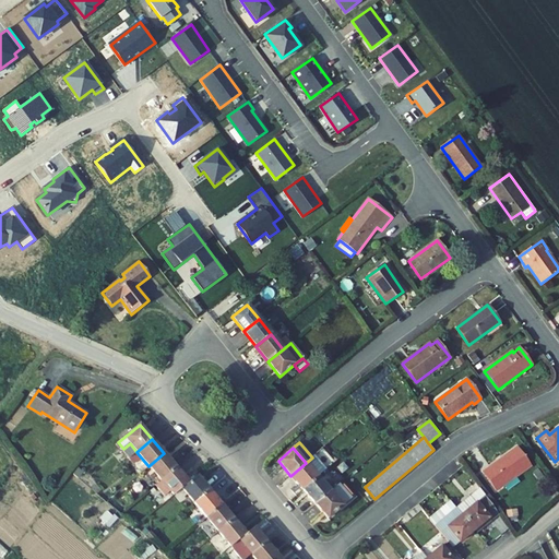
[(531,466),(516,448),(483,472),(497,491),(531,466)]
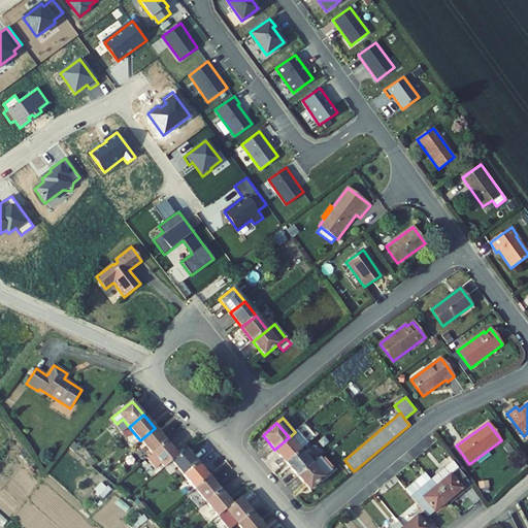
[(126,439),(134,433),(129,427),(122,433),(122,434),(126,439)]
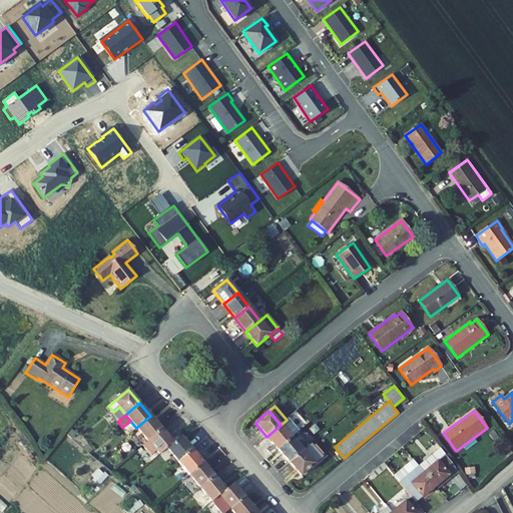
[(150,416),(136,428),(147,441),(161,430),(150,416)]
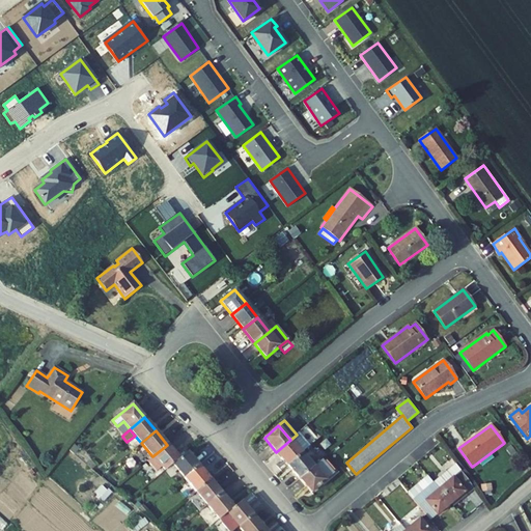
[(297,435),(290,440),(276,452),(287,466),(302,453),(309,447),(298,434),(297,435)]
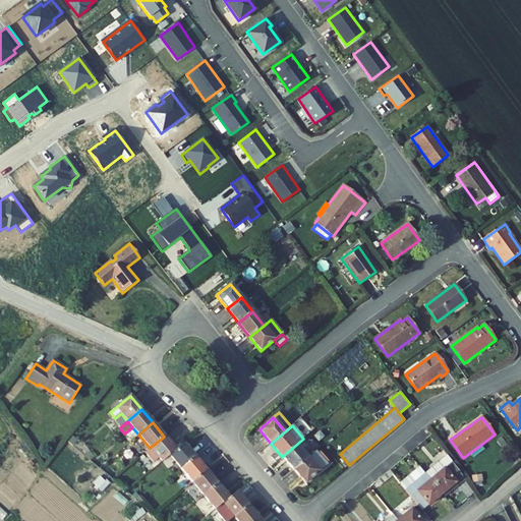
[(158,458),(162,462),(169,455),(176,450),(164,437),(150,448),(145,452),(153,462),(158,458)]
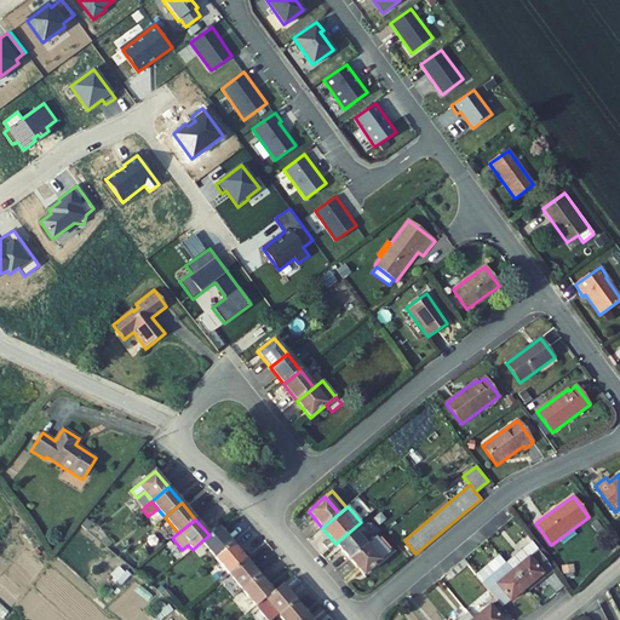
[(210,535),(201,541),(216,558),(233,544),(218,528),(210,535)]
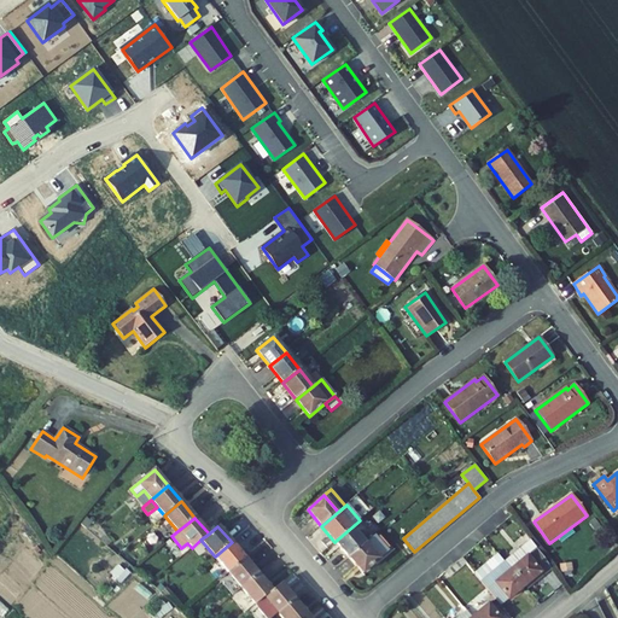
[(365,543),(351,528),(334,542),(348,558),(365,543)]
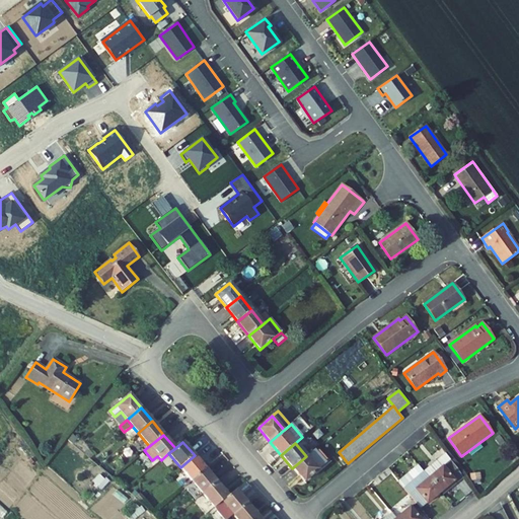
[(314,450),(306,456),(292,468),(304,482),(325,463),(314,450)]
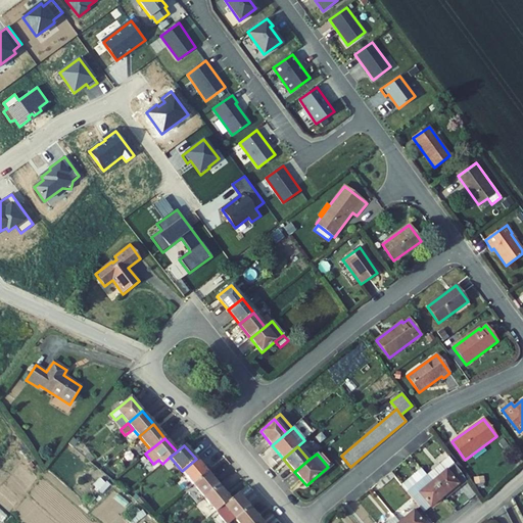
[(448,457),(440,464),(445,470),(454,464),(448,457)]
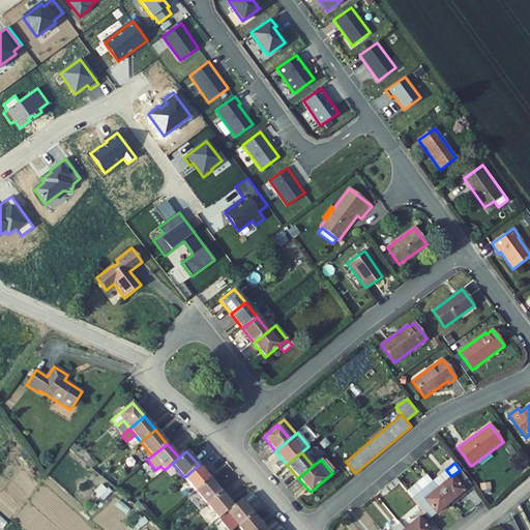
[(199,465),(184,477),(195,491),(209,478),(199,465)]
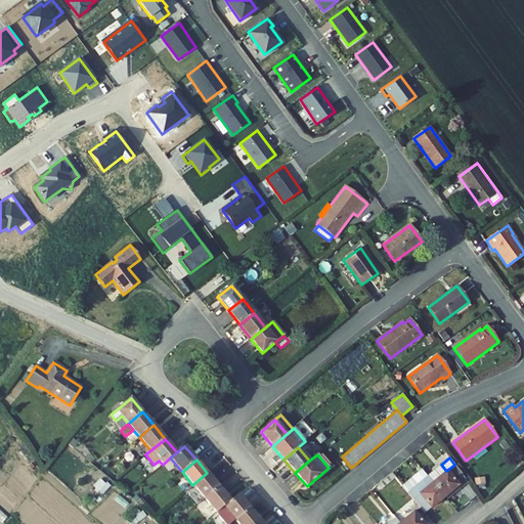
[(163,465),(159,461),(154,465),(158,469),(163,465)]
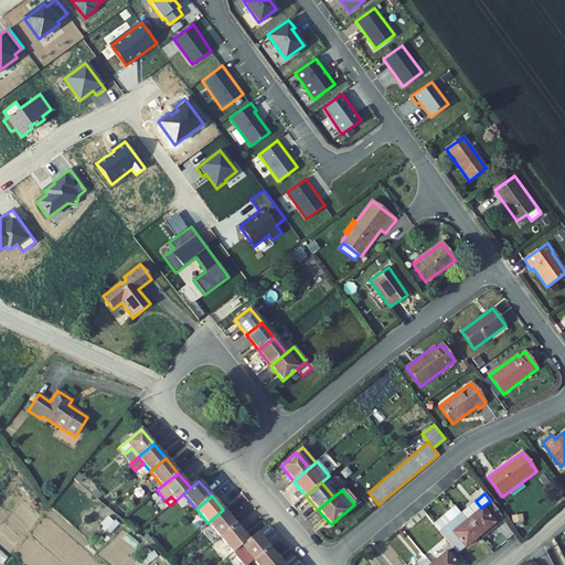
[(476,501),(460,513),(479,536),(494,523),(497,526),(504,521),(490,501),(481,508),(476,501)]
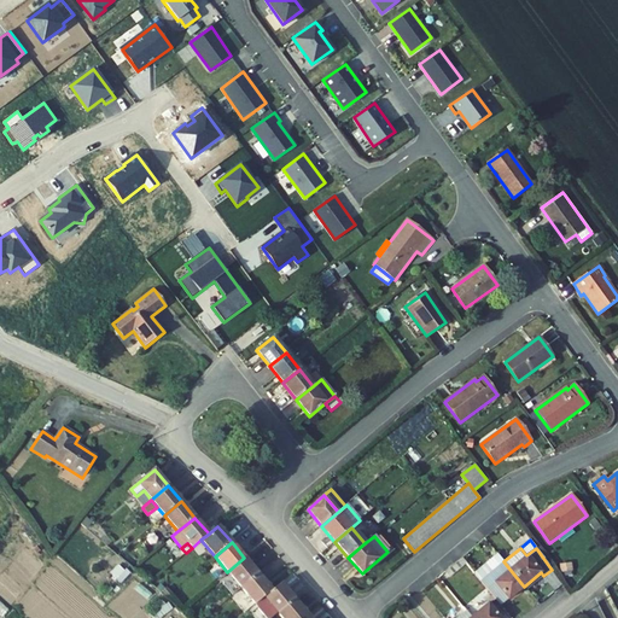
[(497,554),(474,573),(481,582),(503,561),(497,554)]
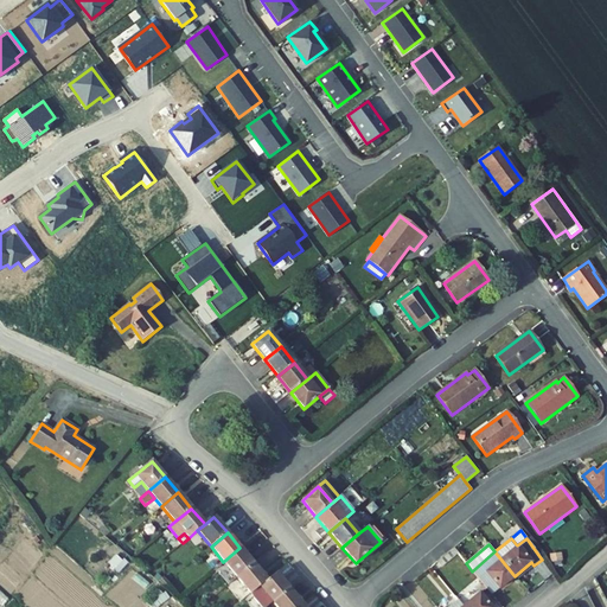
[(228,585),(237,577),(254,564),(240,548),(223,562),(215,569),(228,585)]
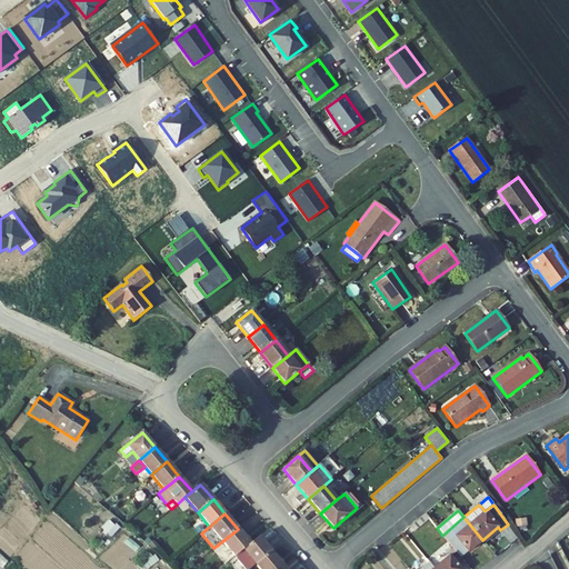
[(425,513),(410,527),(413,531),(429,519),(425,513)]
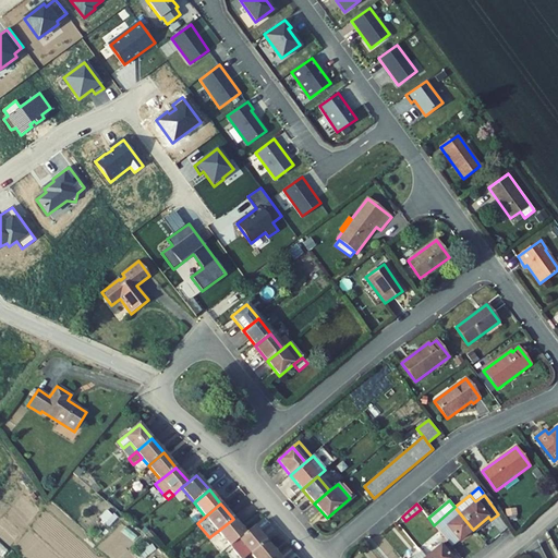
[(455,507),(434,525),(451,547),(473,530),(455,507)]
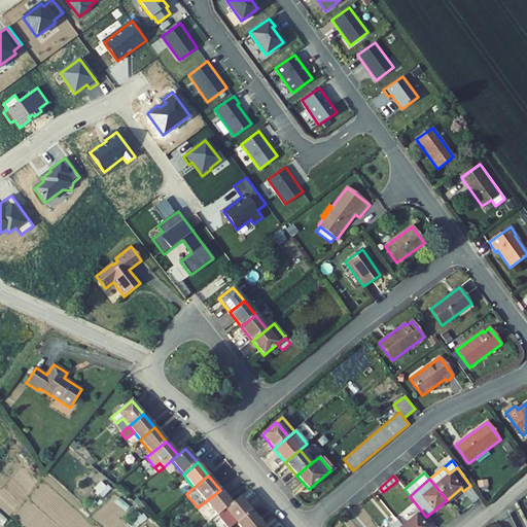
[(449,503),(463,491),(461,488),(447,500),(449,503)]
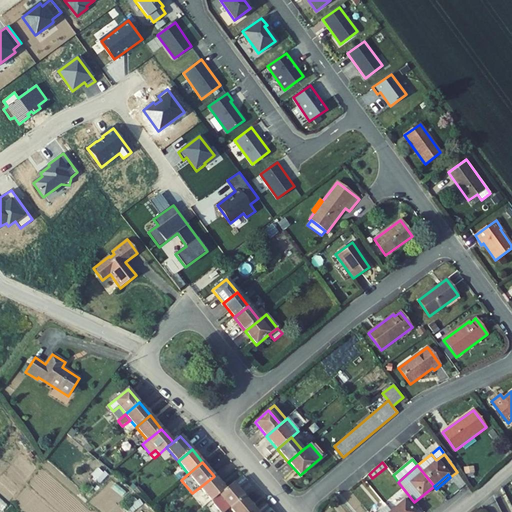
[(200,487),(211,501),(225,489),(214,476),(200,487)]
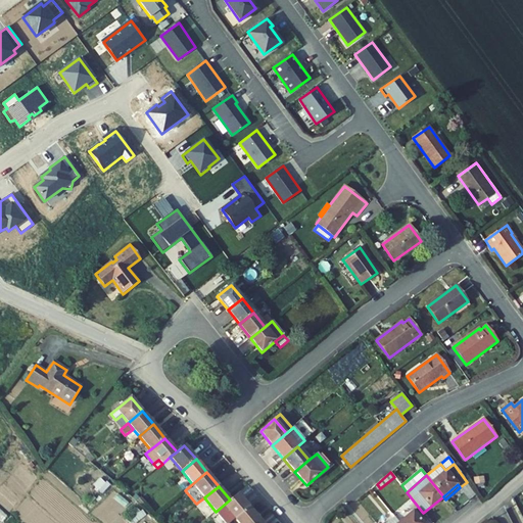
[(230,500),(216,512),(224,522),(229,522),(235,519),(248,507),(237,493),(230,500)]
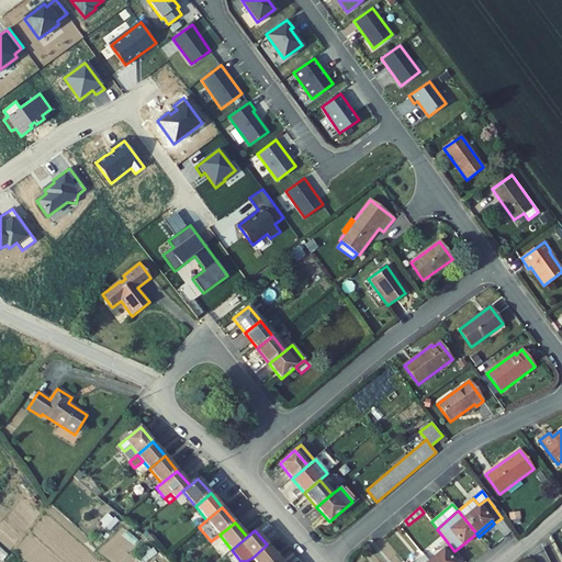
[(424,555),(429,561),(454,561),(439,543),(424,555)]
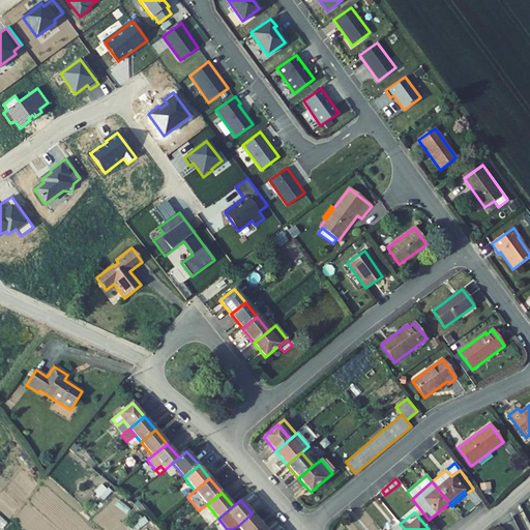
[(252,513),(238,526),(240,529),(260,529),(264,528),(252,513)]
